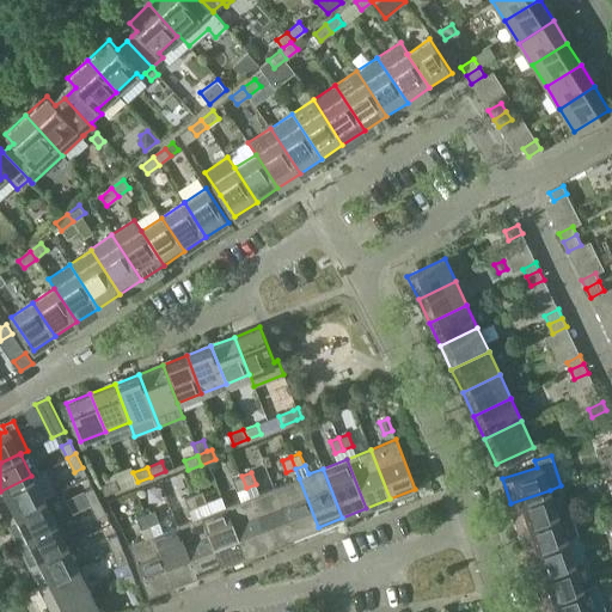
[(43,500),(31,476),(0,491),(0,505),(7,518),(43,500)]
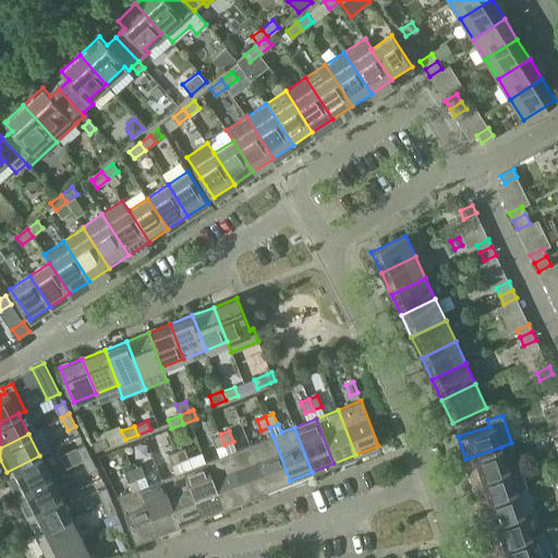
[(217,448),(225,445),(220,434),(213,437),(217,448)]
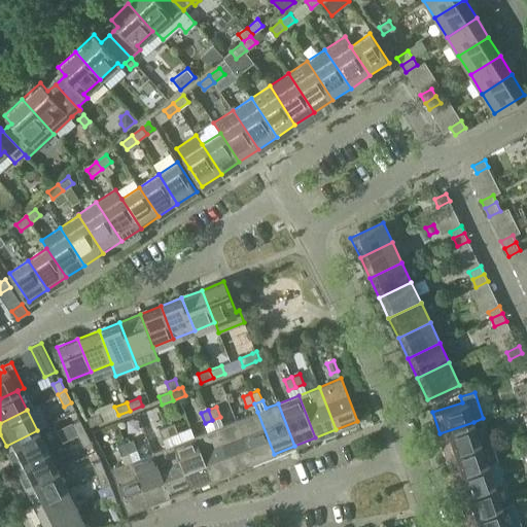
[(257,412),(236,420),(253,462),(274,454),(257,412)]
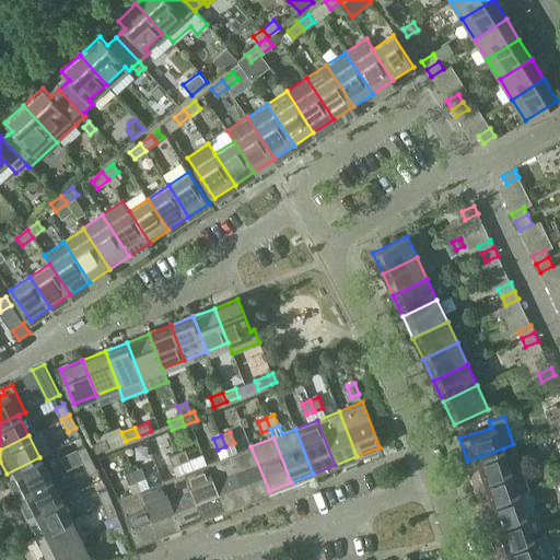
[(108,447),(105,439),(93,444),(96,453),(108,447)]
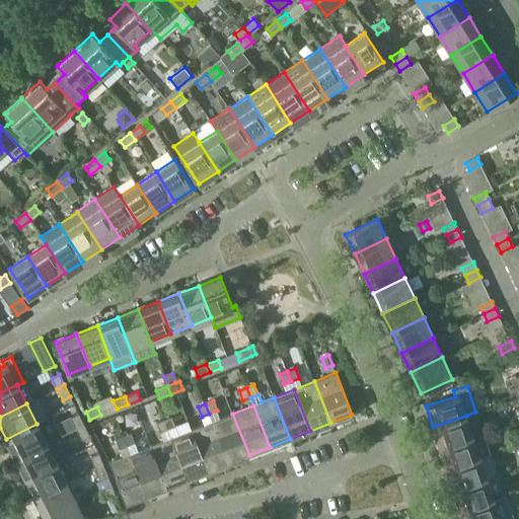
[(212,422),(228,463),(249,455),(232,414),(219,419),(217,411),(209,414),(212,422)]
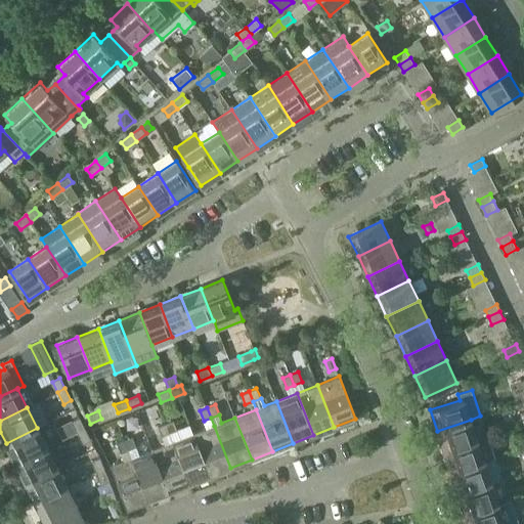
[(471,420),(437,431),(443,451),(488,437),(481,417),(480,417),(480,416),(471,420)]
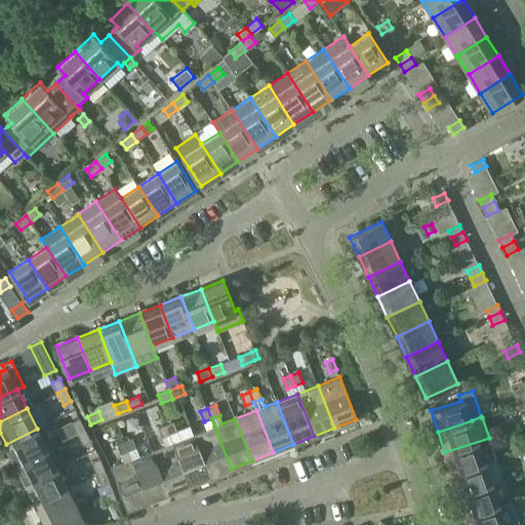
[(72,421),(78,433),(85,429),(80,418),(72,421)]
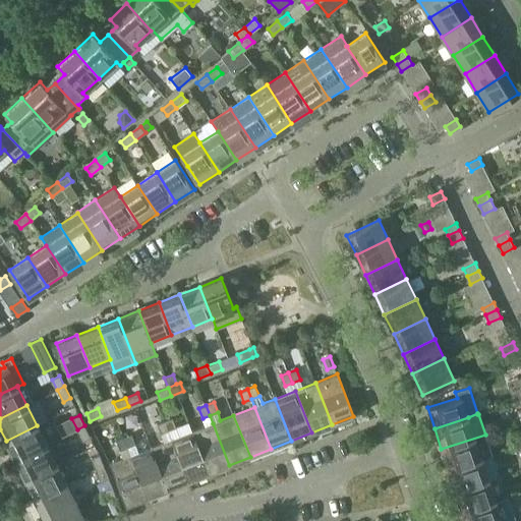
[(165,421),(169,431),(176,428),(173,418),(165,421)]
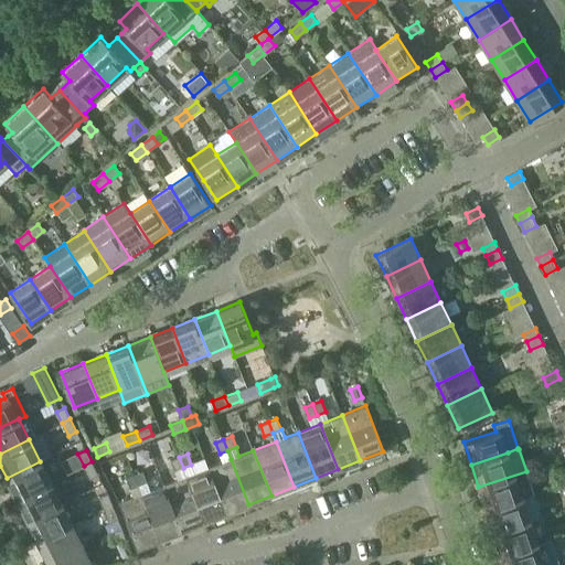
[(174,471),(183,468),(179,457),(171,460),(174,471)]
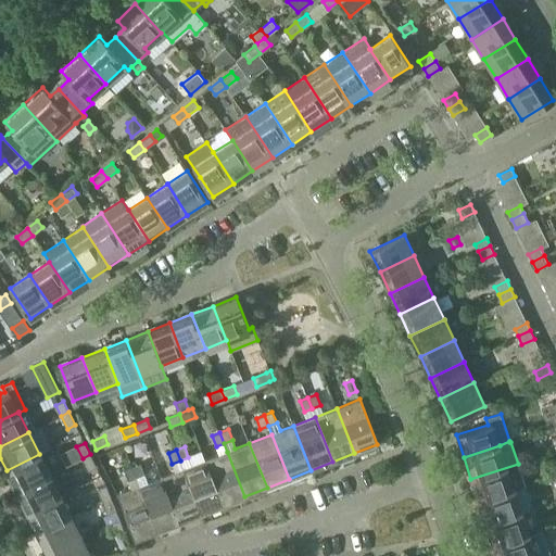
[(227,452),(204,460),(222,505),(244,496),(227,452)]
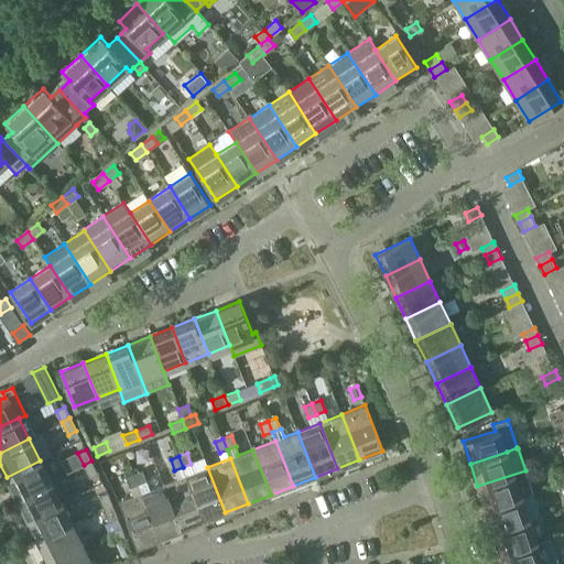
[(51,481),(40,461),(7,477),(17,499),(51,481)]
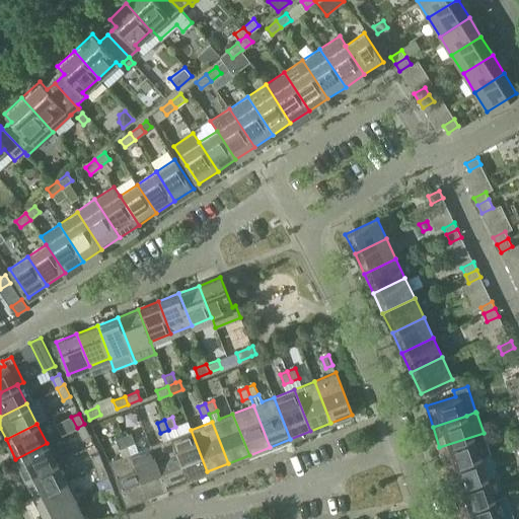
[(84,424),(77,428),(82,439),(90,436),(84,424)]
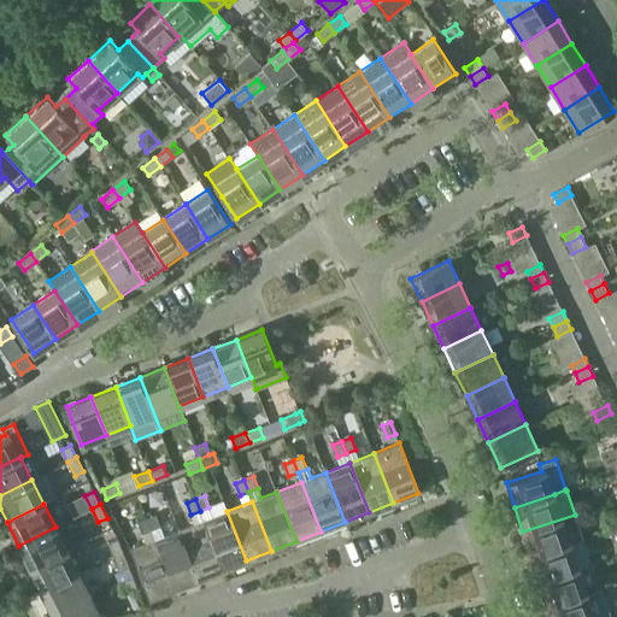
[(204,519),(223,570),(246,560),(227,511),(212,516),(209,507),(200,511),(204,519)]
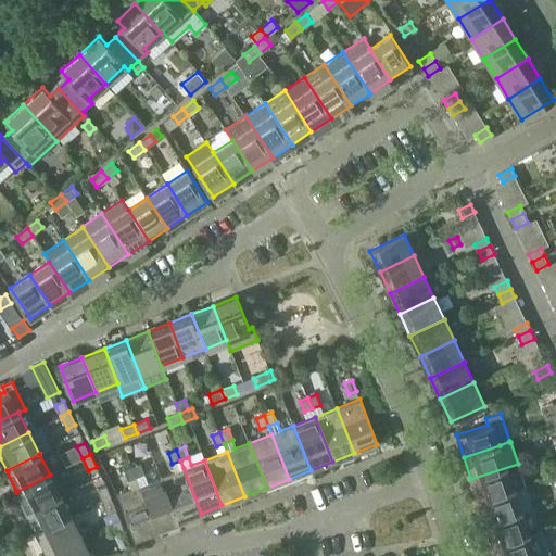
[(140,463),(131,466),(136,477),(144,475),(140,463)]
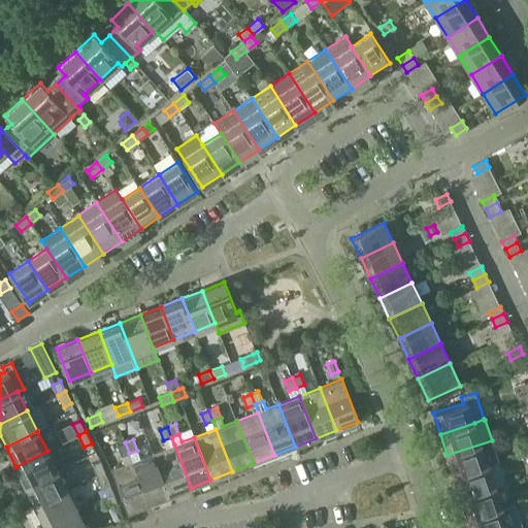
[(447,455),(454,476),(488,465),(498,461),(492,440),(447,455)]
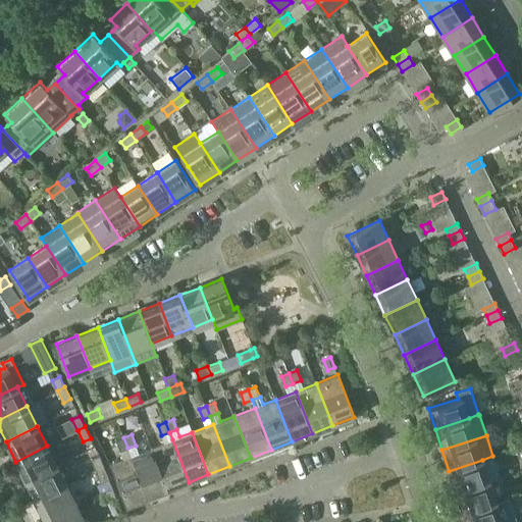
[(127,448),(123,437),(115,440),(120,451),(127,448)]
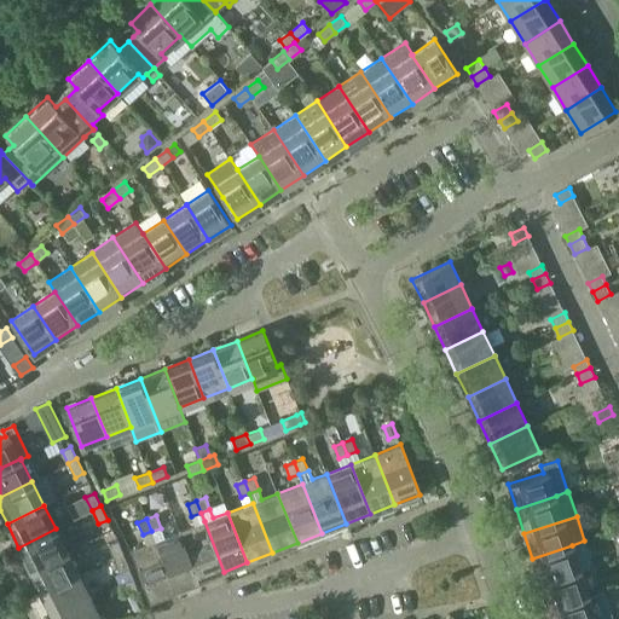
[(204,521),(180,531),(200,582),(224,572),(204,521)]
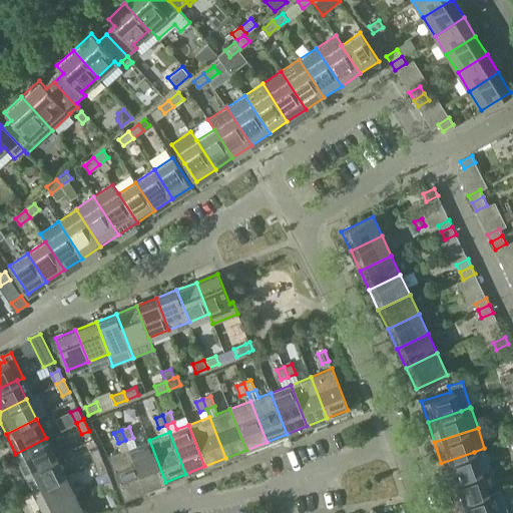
[(56,458),(46,438),(15,454),(25,473),(56,458)]
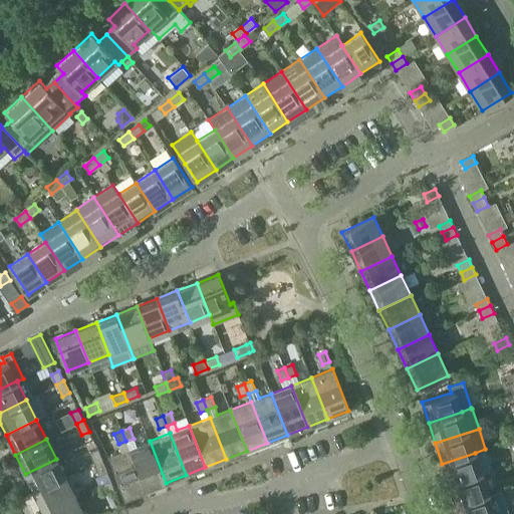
[(145,491),(166,483),(150,441),(137,446),(129,449),(145,491)]
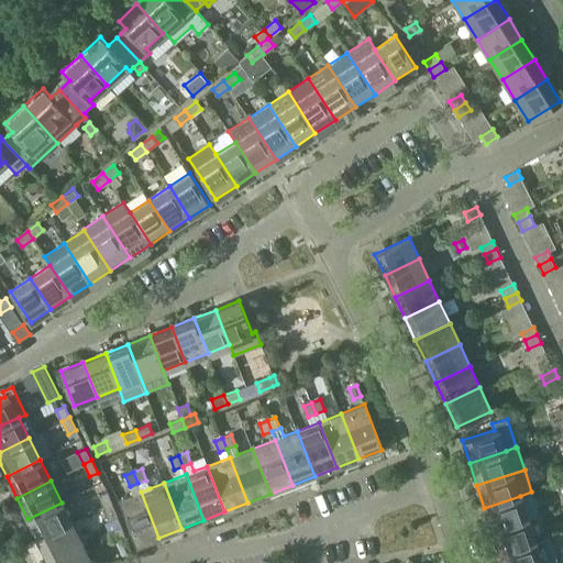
[(99,495),(103,507),(112,504),(108,492),(99,495)]
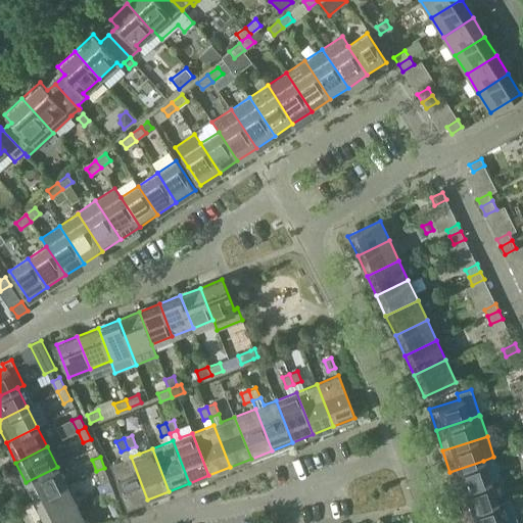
[(131,457),(110,465),(127,508),(147,500),(131,457)]
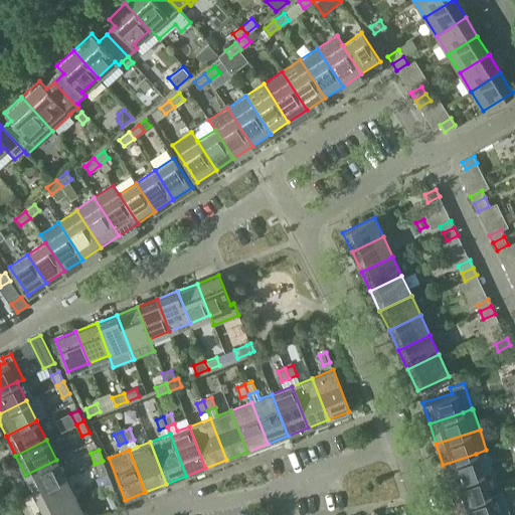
[(443,465),(450,485),(483,474),(476,454),(443,465)]
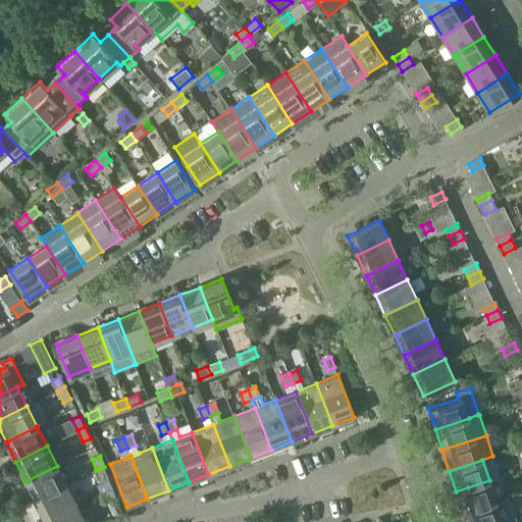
[(66,485),(57,466),(25,481),(36,501),(66,485)]
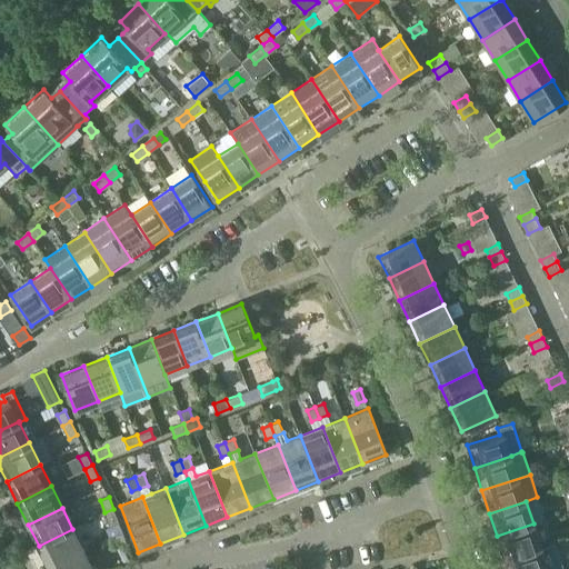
[(113,509),(105,512),(110,526),(119,522),(113,509)]
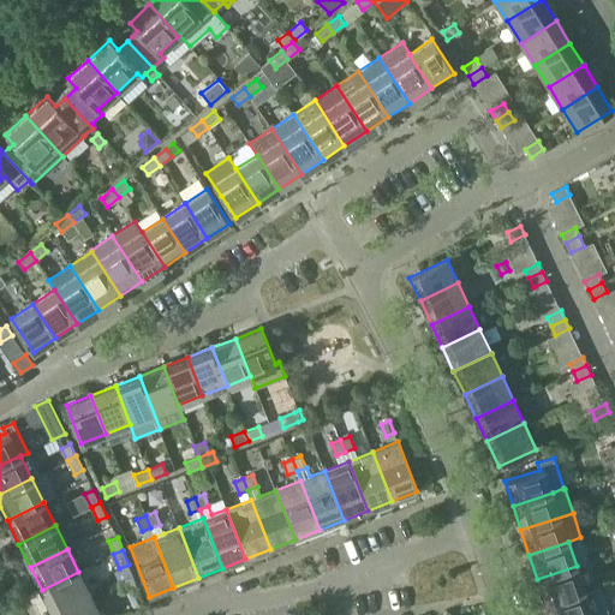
[(537,579),(545,604),(585,591),(577,566),(537,579)]
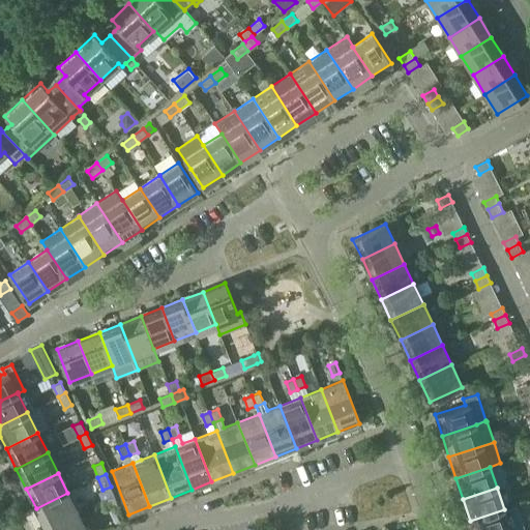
[(78,512),(67,493),(36,508),(46,528),(78,512)]
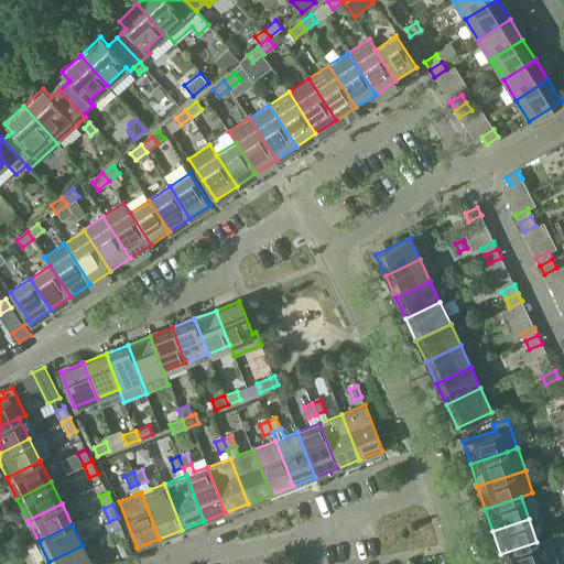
[(125,535),(121,528),(109,532),(112,541),(125,535)]
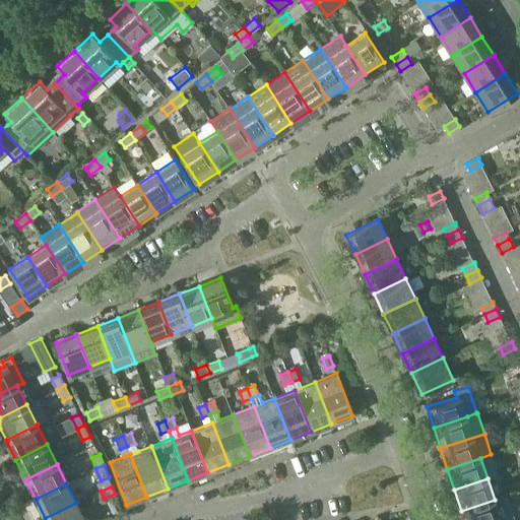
[(461,511),(463,519),(501,519),(495,500),(461,511)]
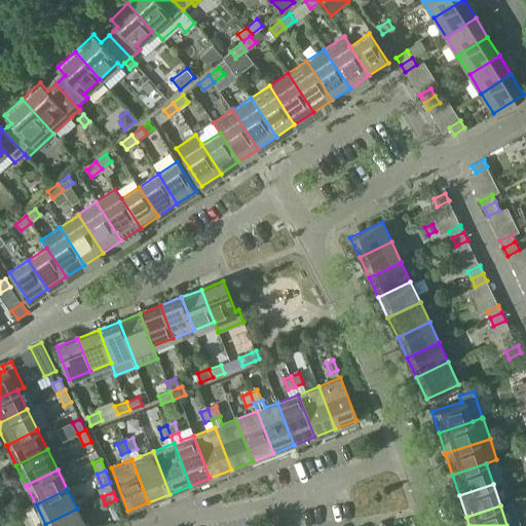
[(85,525),(77,509),(45,524),(45,525),(85,525)]
